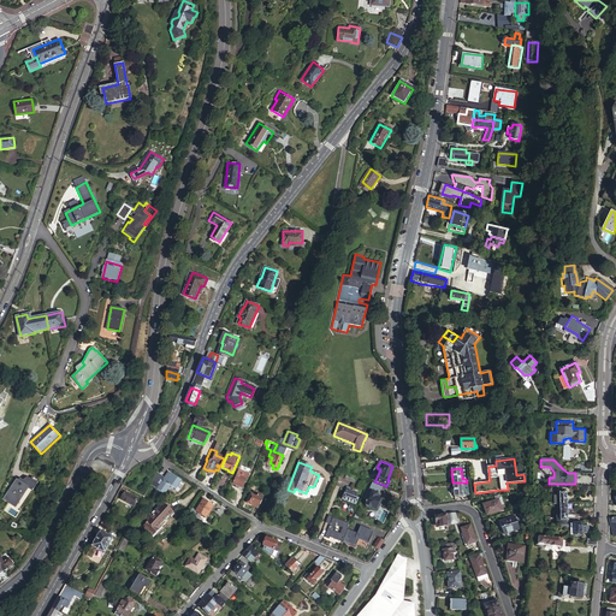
[(249,473),(240,469),(232,485),(238,487),(237,489),(240,490),(241,487),(242,489),(249,473)]
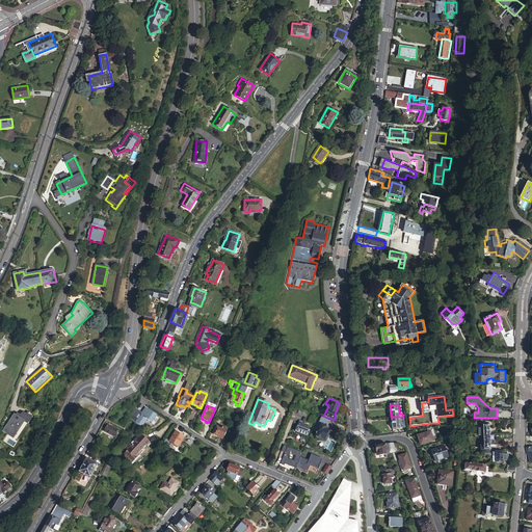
[(141,413),(134,407),(131,414),(130,418),(142,427),(148,420),(152,423),(156,416),(147,408),(144,411),(142,411),(141,413)]
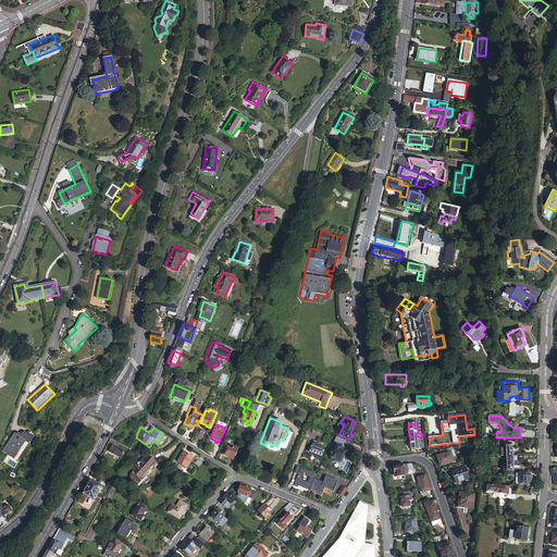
[(323,432),(314,428),(312,434),(321,437),(323,432)]
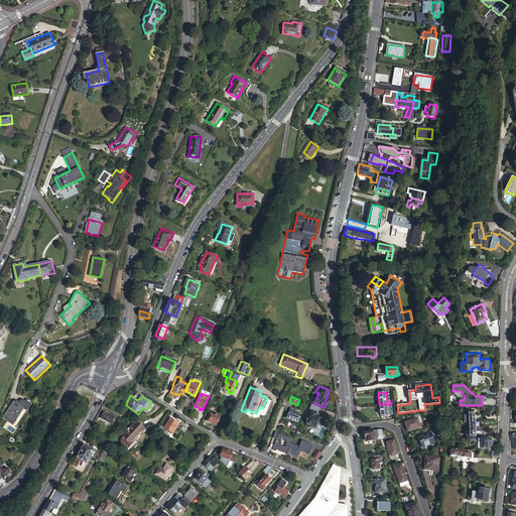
[(14,402),(4,417),(12,422),(16,416),(17,417),(23,409),(14,402)]
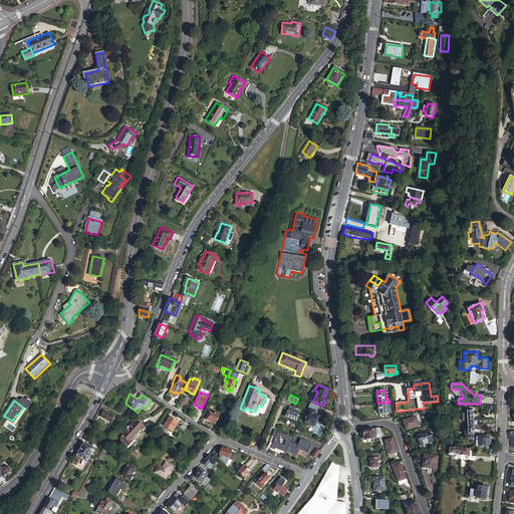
[(377,403),(378,414),(387,414),(386,406),(390,406),(390,403),(387,403),(380,403),(377,403)]
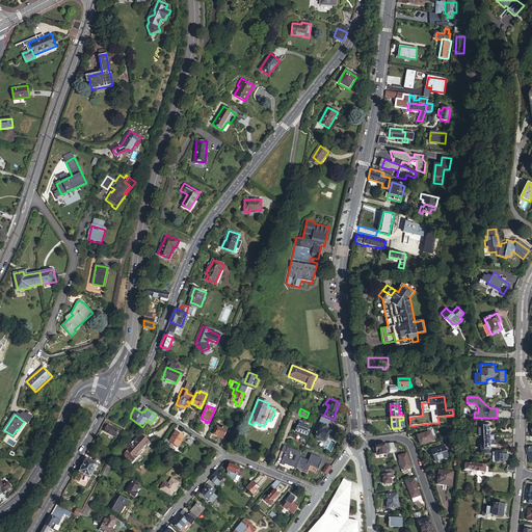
[(328,421),(320,418),(318,423),(317,422),(313,431),(316,432),(320,424),(325,426),(326,427),(328,421)]
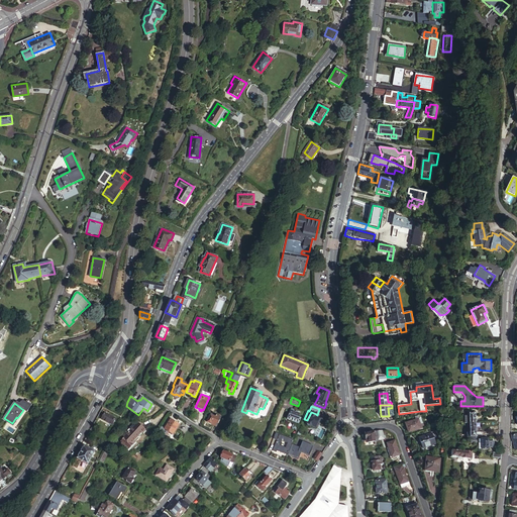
[(300,413),(291,409),(287,419),(295,422),(299,424),(301,419),(298,417),(300,413)]
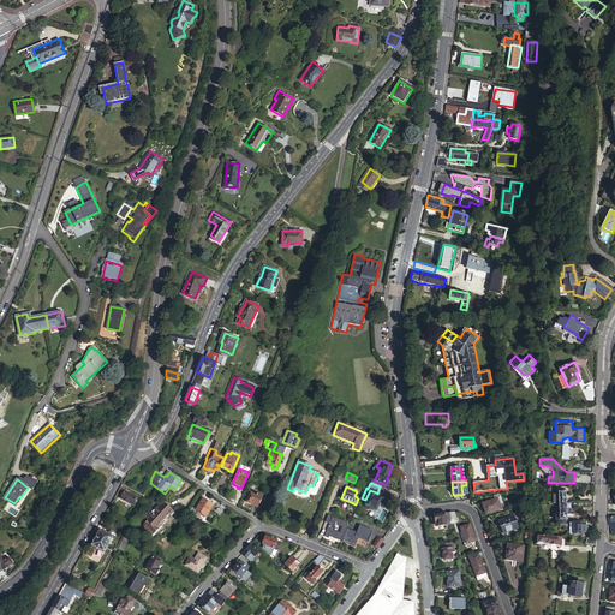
[(137,497),(124,490),(120,497),(132,506),(137,497)]
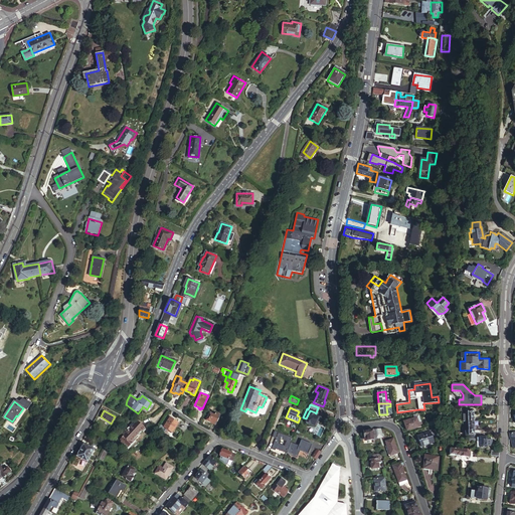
[(314,415),(315,412),(310,410),(306,418),(304,421),(305,422),(305,423),(308,425),(309,425),(310,424),(314,426),(316,421),(315,420),(317,416),(314,415)]
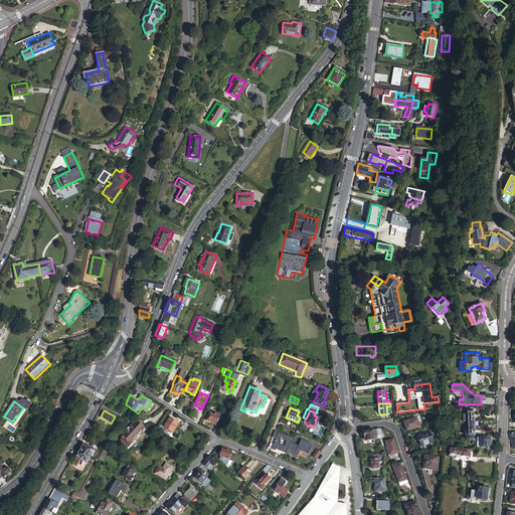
[(463,414),(463,421),(467,421),(469,421),(471,421),(474,421),(474,411),(466,411),(466,414),(463,414)]
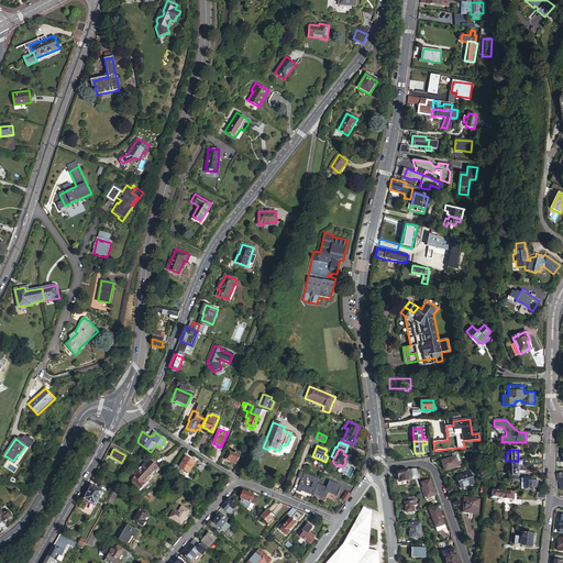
[(234,455),(229,452),(225,461),(236,465),(240,454),(235,453),(234,455)]
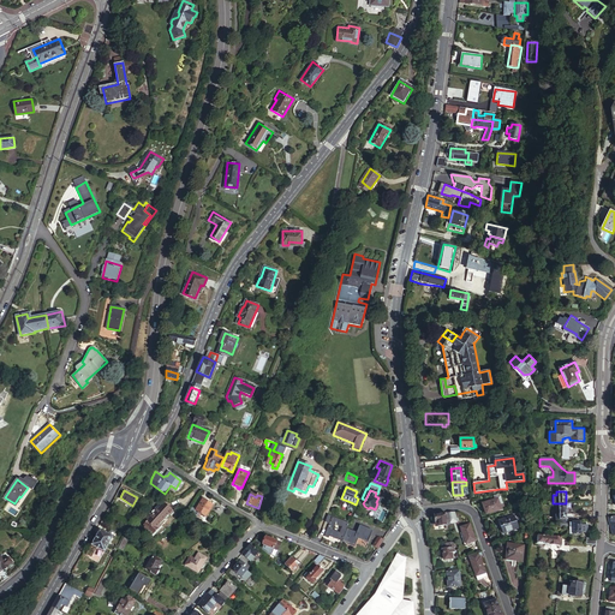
[(214,506),(203,499),(196,509),(197,511),(195,513),(199,517),(202,514),(204,515),(203,517),(204,517),(207,517),(207,515),(207,514),(206,513),(208,509),(210,511),(214,506)]
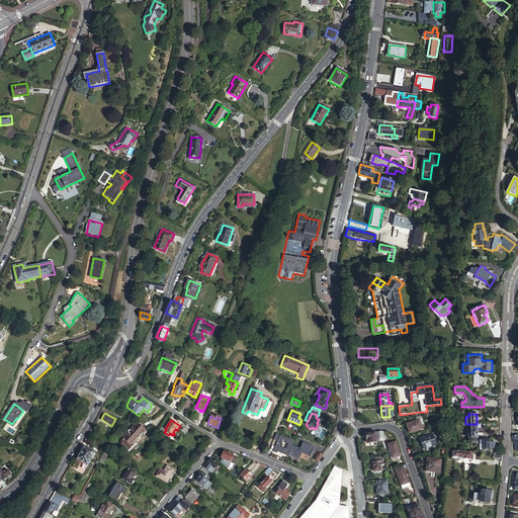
[(406,424),(409,433),(422,429),(419,420),(406,424)]
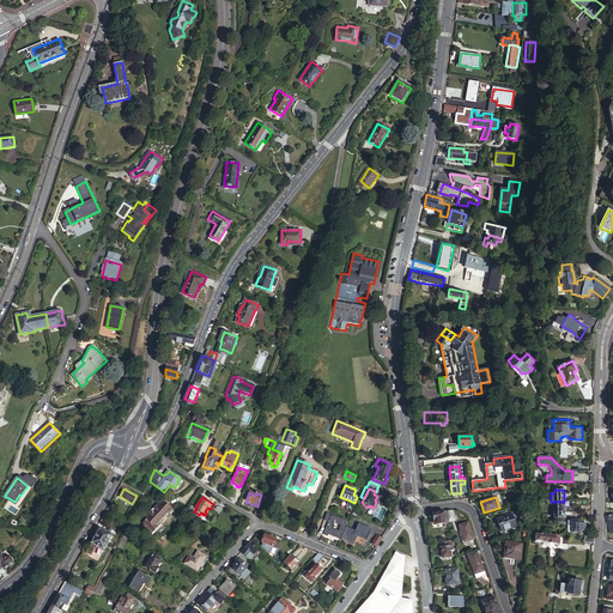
[(565,503),(565,501),(564,502),(560,502),(558,502),(556,502),(551,502),(551,504),(554,504),(553,505),(558,505),(558,508),(556,508),(556,513),(563,513),(564,513),(564,503),(565,503)]
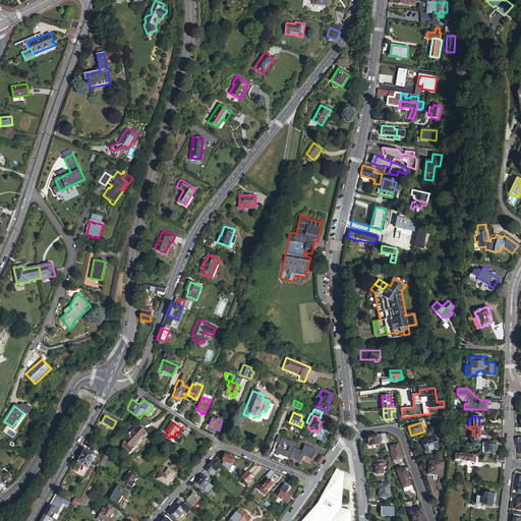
[(147,433),(139,426),(128,439),(127,438),(125,440),(126,441),(122,445),(129,453),(137,444),(136,443),(142,437),(143,437),(147,433)]
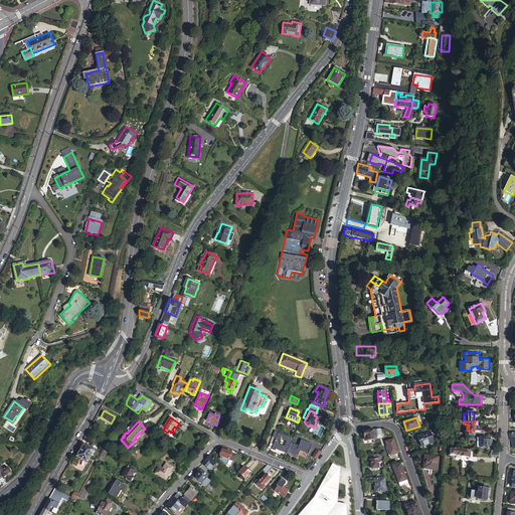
[(373,430),(376,439),(383,437),(380,428),(373,430)]
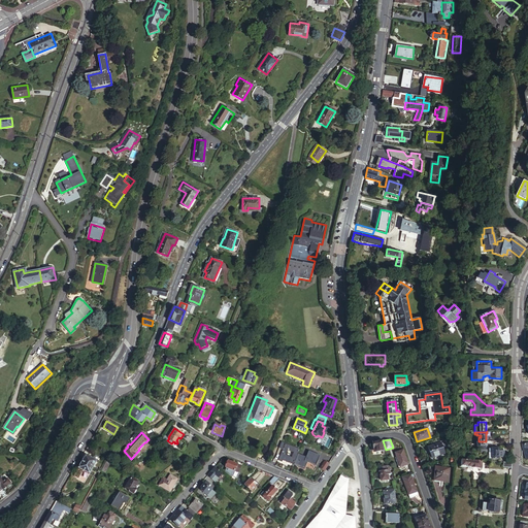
[(383,440),(372,441),(373,447),(375,447),(376,456),(387,455),(386,450),(383,440)]
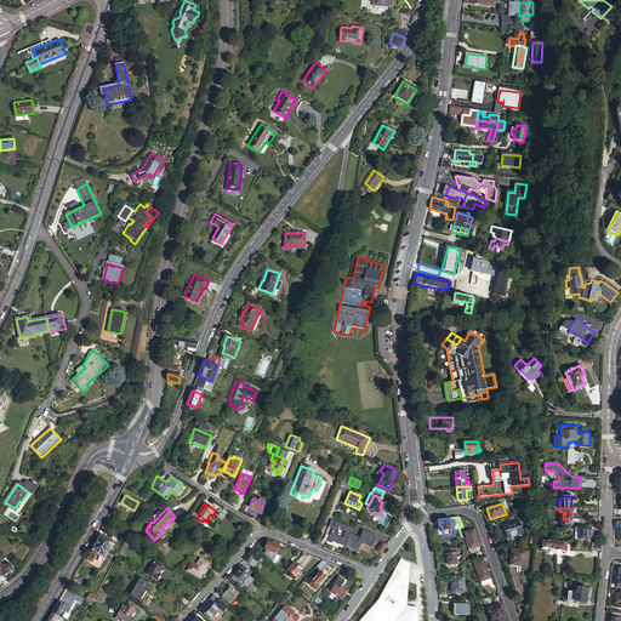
[(353,529),(331,520),(329,527),(332,529),(326,541),(331,542),(332,541),(346,547),(351,534),(353,529)]
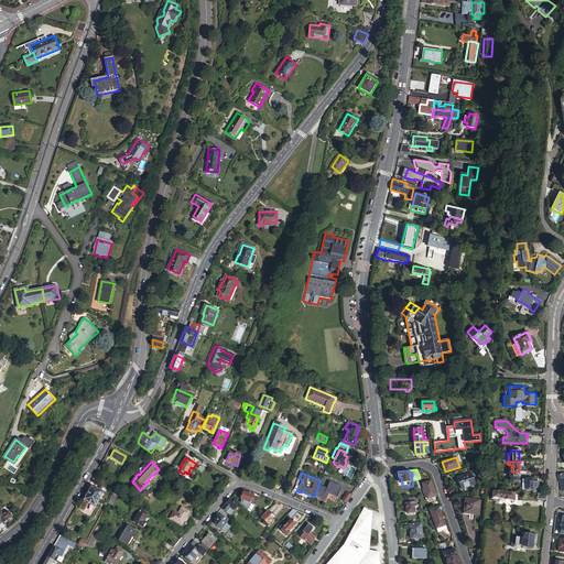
[(457,478),(461,488),(474,484),(470,473),(457,478)]
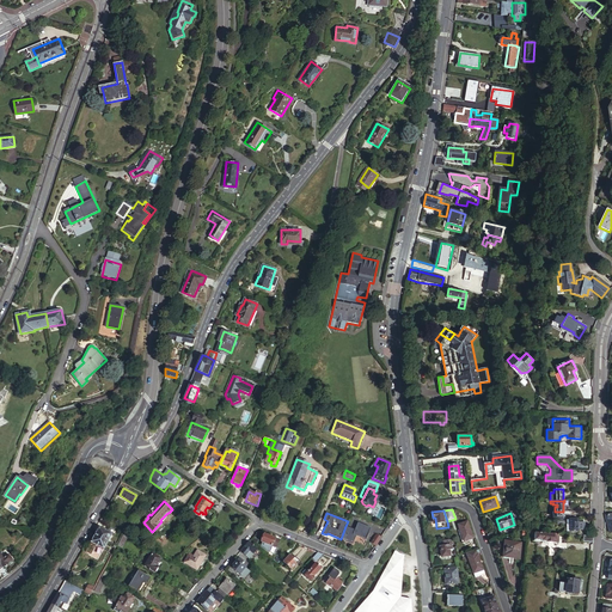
[(557,521),(557,524),(570,524),(569,532),(577,532),(577,519),(569,519),(569,520),(565,520),(565,521),(557,521)]
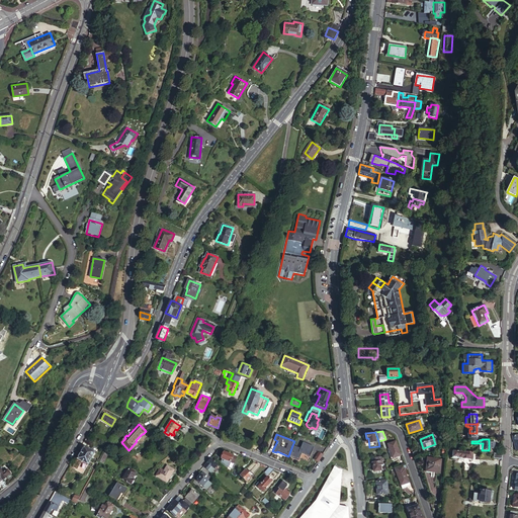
[(387,445),(393,458),(400,455),(396,442),(387,445)]
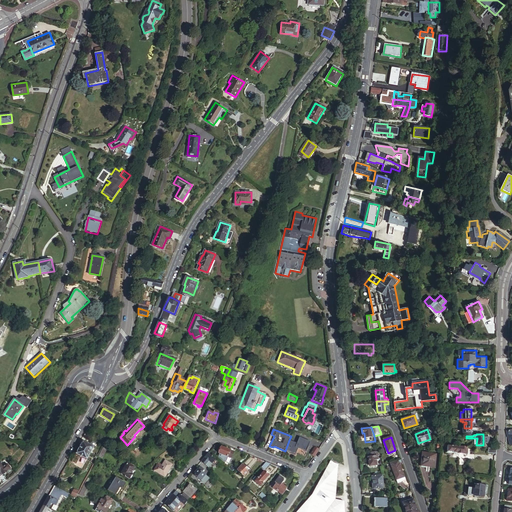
[(309,442),(299,438),(297,443),(296,447),(297,448),(305,451),(309,442)]
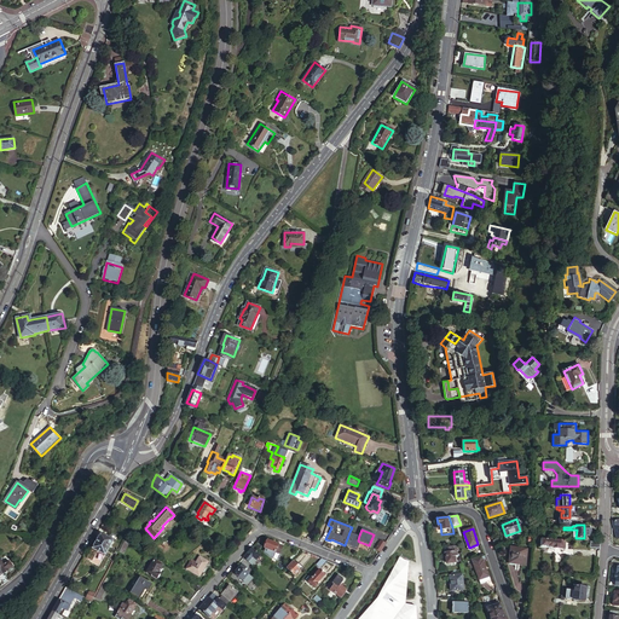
[(350,532),(345,545),(357,550),(359,542),(358,541),(359,536),(350,532)]
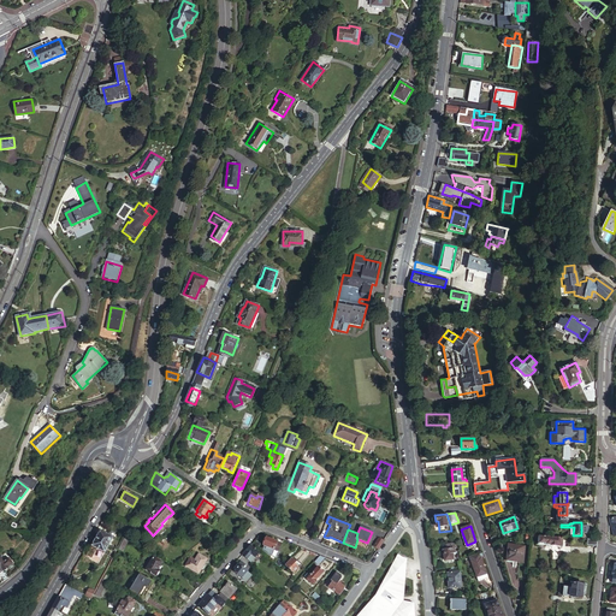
[(100,531),(95,538),(102,543),(104,542),(110,545),(112,538),(100,531)]
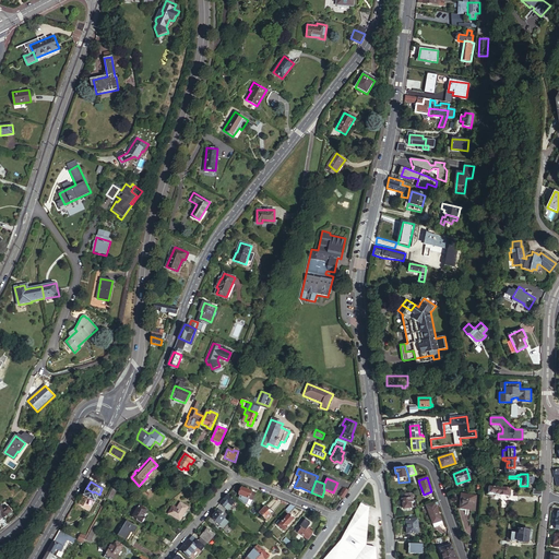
[(443,485),(447,495),(455,492),(451,482),(443,485)]
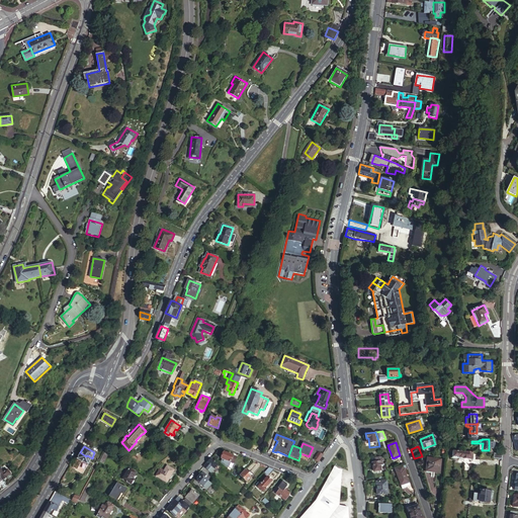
[(235,460),(225,451),(220,457),(230,466),(235,460)]
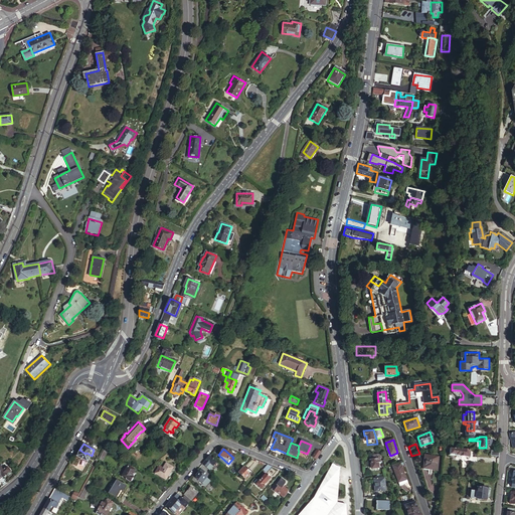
[(470,450),(446,449),(446,452),(450,452),(450,456),(456,456),(456,458),(462,458),(462,457),(471,457),(471,450),(470,450)]
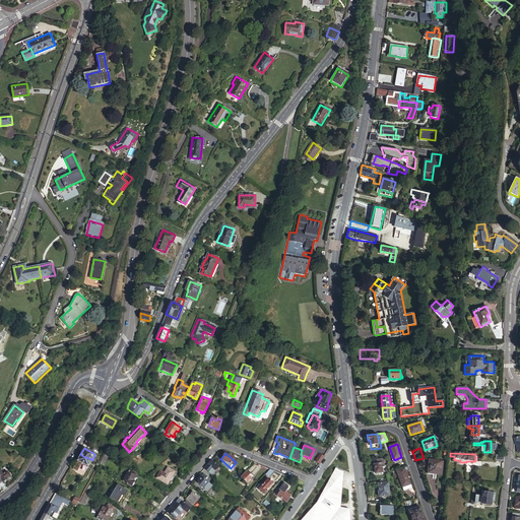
[(86,458),(80,454),(77,460),(82,462),(88,466),(92,460),(87,457),(86,458)]
